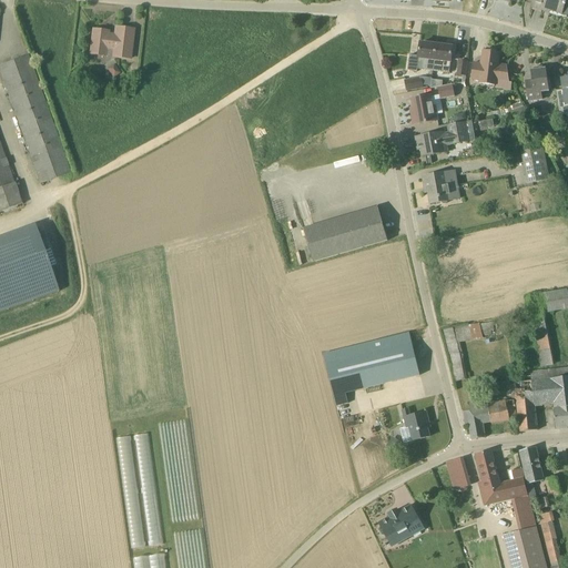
[(567,0),(534,0),(533,8),(543,11),(544,9),(564,14),(565,16),(566,16),(566,14),(567,14),(567,13),(567,12),(567,0)]
